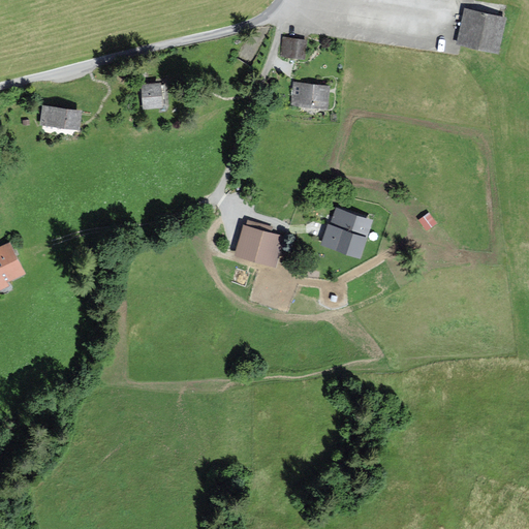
[(507,16),(468,9),(463,47),(501,53),(507,16)]
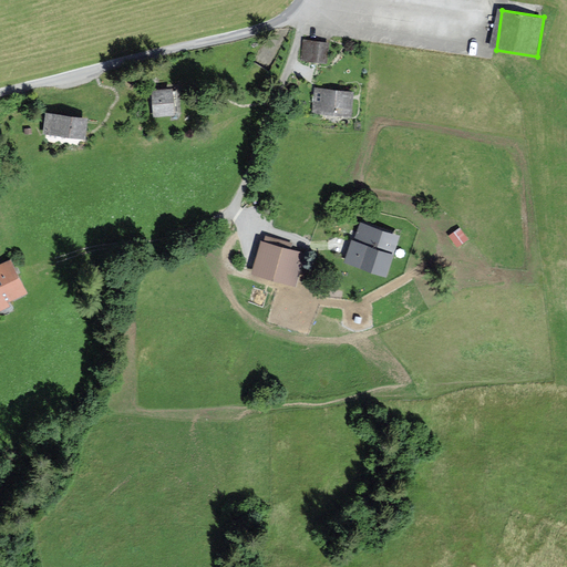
[(328,44),(303,41),(301,59),(325,62),(328,44)]
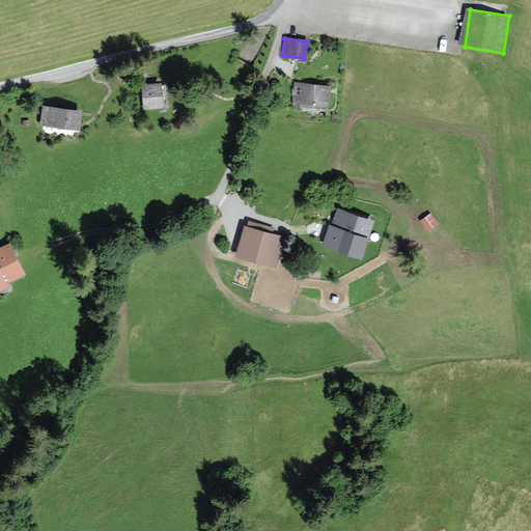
[(162,85),(142,87),(144,109),(164,107),(162,85)]
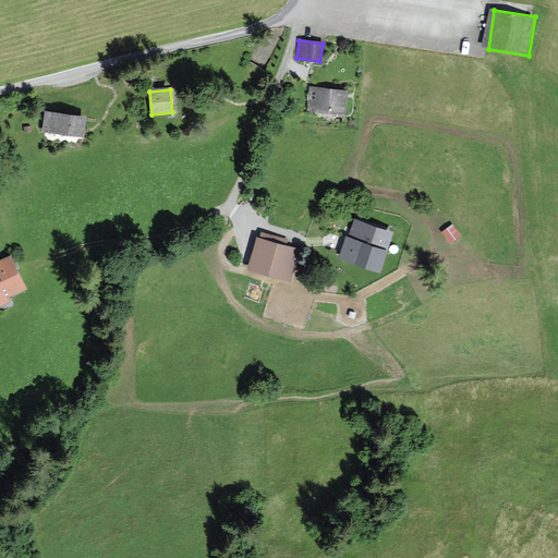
[(347,93),(312,89),(310,110),(346,113),(347,93)]
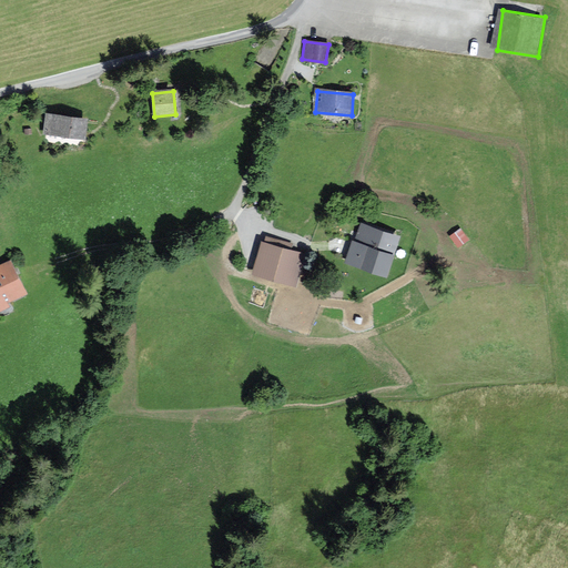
[(87,118),(48,114),(46,134),(84,138),(87,118)]
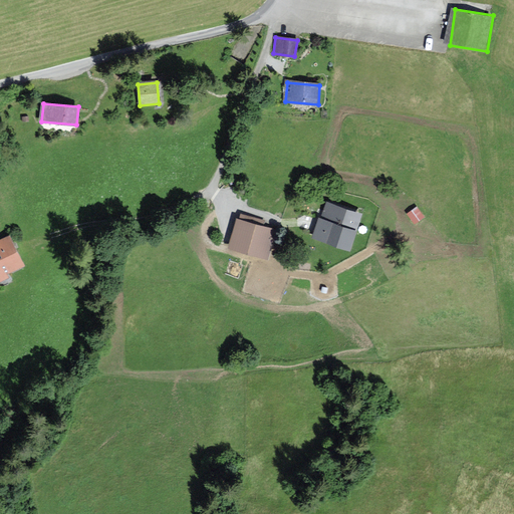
[(361,215),(328,203),(322,221),(319,219),(313,237),(349,250),(361,215)]
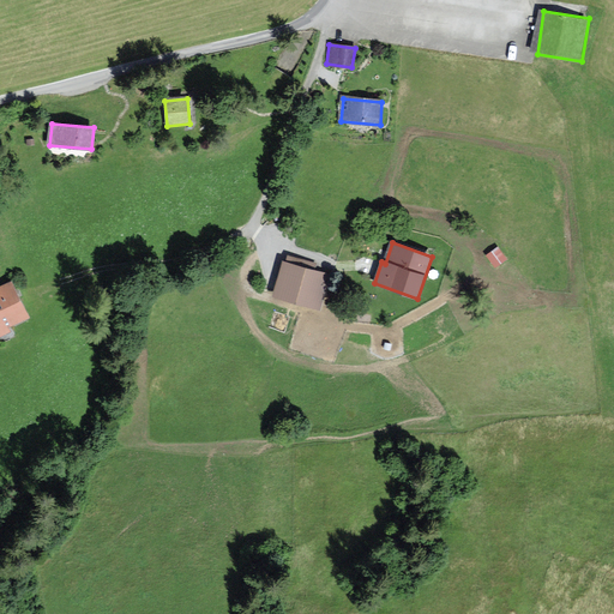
[(498,245),(486,253),(495,268),(507,258),(498,245)]
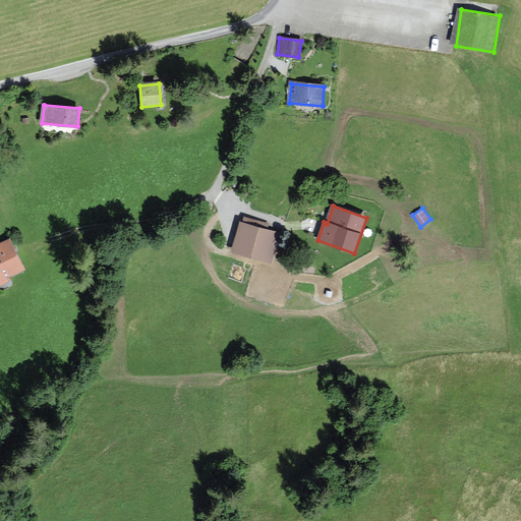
[(244,224),(241,223),(234,250),(270,259),(277,232),(265,229),(267,225),(246,219),(244,224)]
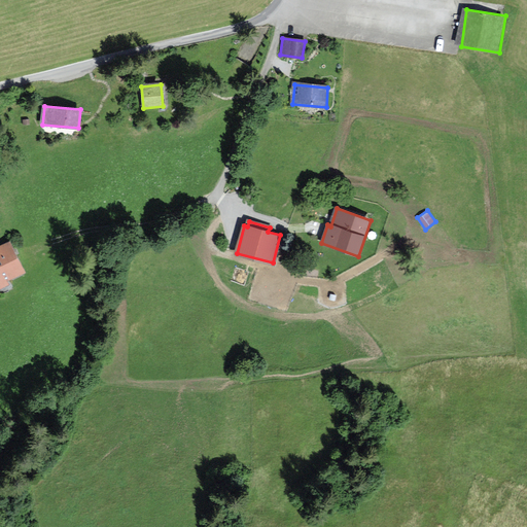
[(9,243),(0,247),(0,286),(6,283),(5,280),(23,272),(9,243)]
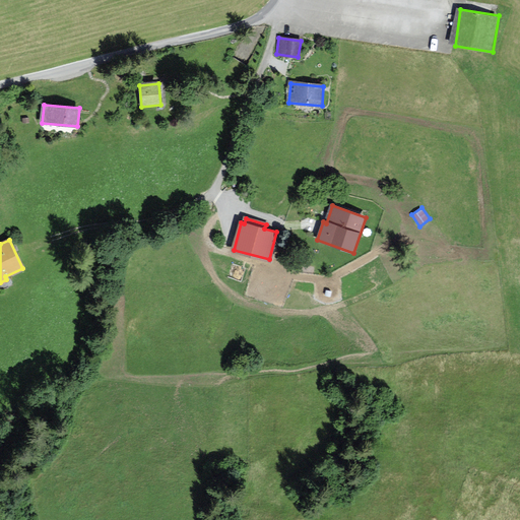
All buildings are outlined.
